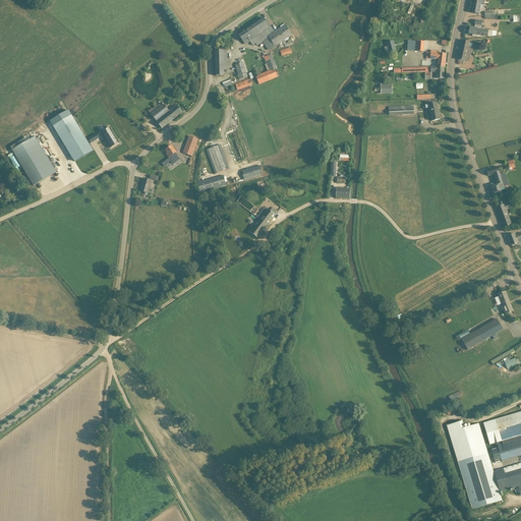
[(478,14),(480,5),(480,4),(483,5),(484,0),(480,0),(479,0),(472,0),(470,13),(478,14)]
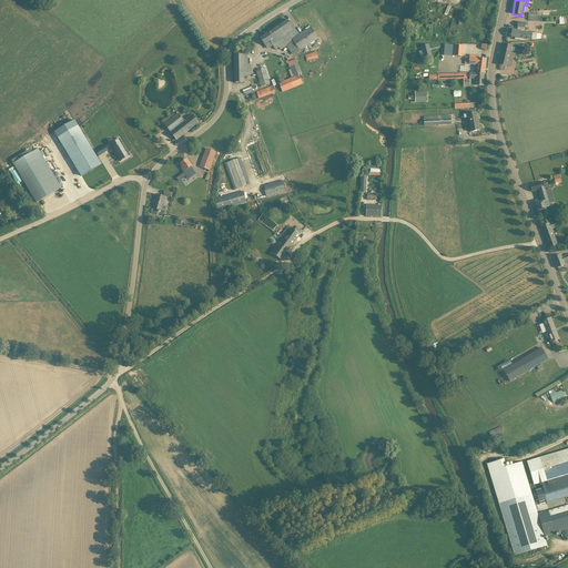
[(295,31),(287,20),(272,30),(260,38),(265,46),(270,42),(271,42),(275,49),(280,47),(277,42),(290,34),(292,32),(295,31)]
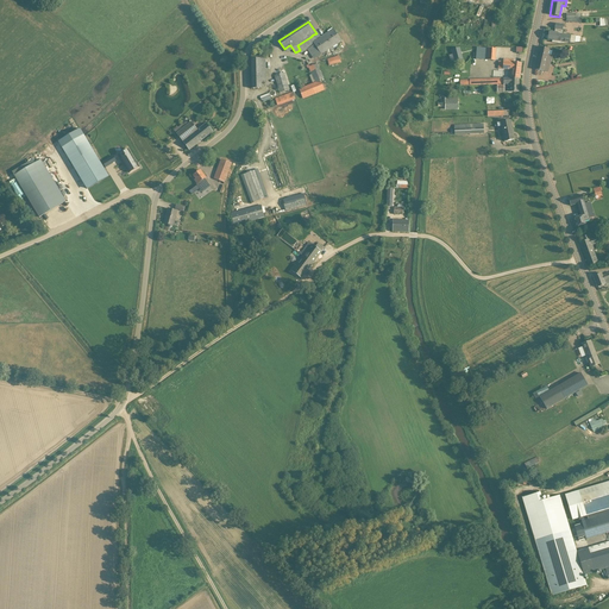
[(562,36),(563,35),(562,35),(563,25),(556,24),(556,29),(556,32),(550,32),(550,35),(548,35),(547,41),(552,41),(552,42),(552,43),(557,43),(558,38),(560,38),(560,36),(562,36)]
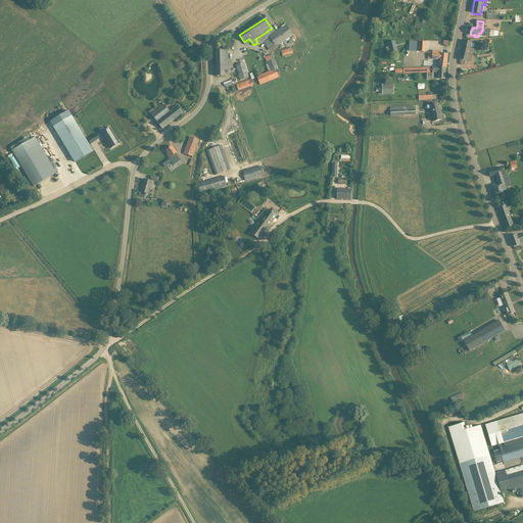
[(276,47),(293,35),(286,25),(272,35),(269,30),(267,32),(270,37),(269,37),(276,47)]
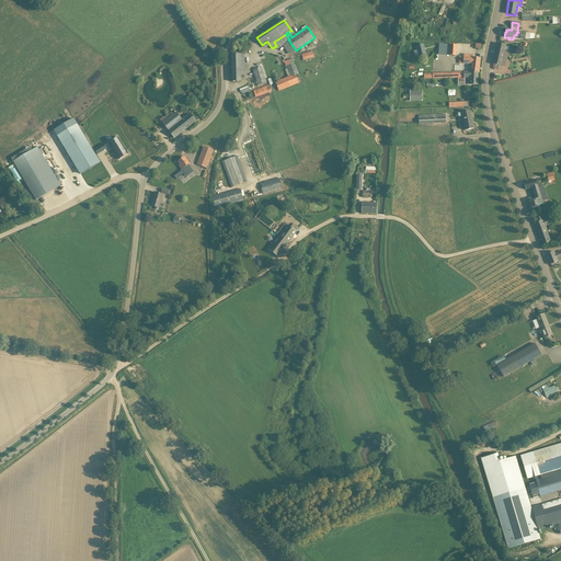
[(526,33),(518,32),(517,33),(516,33),(516,35),(514,35),(513,39),(516,41),(516,38),(525,39),(526,39),(528,39),(529,39),(534,39),(535,34),(530,34),(530,33),(526,33)]
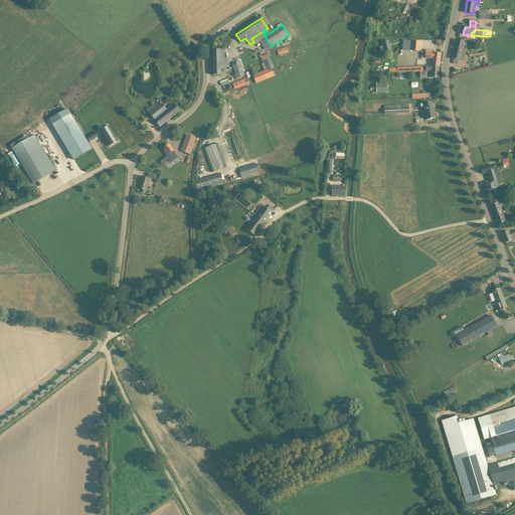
[(467,47),(464,46),(465,42),(457,40),(453,58),(461,60),(462,55),(465,56),(467,47)]
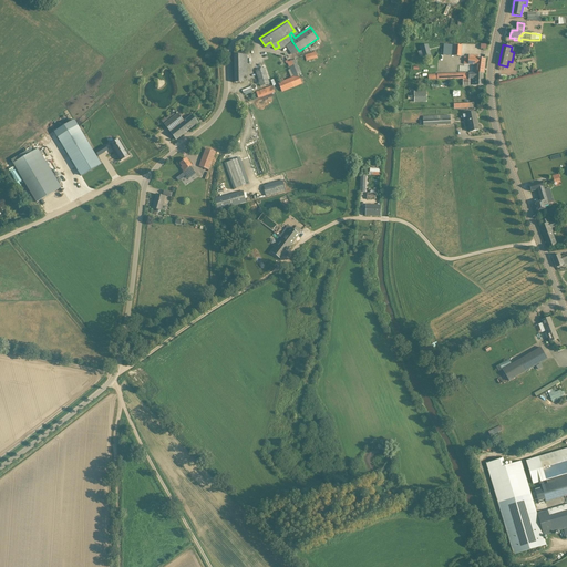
[(421,47),(423,58),(430,55),(428,45),(421,47)]
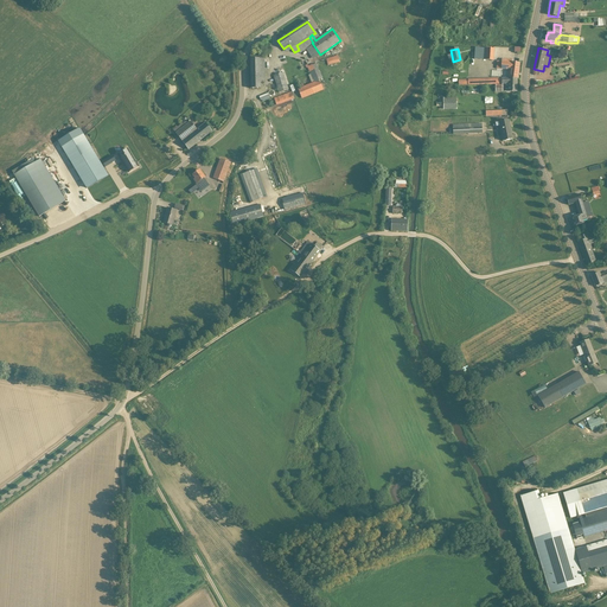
[(493,61),(494,49),(484,49),(483,61),(493,61)]
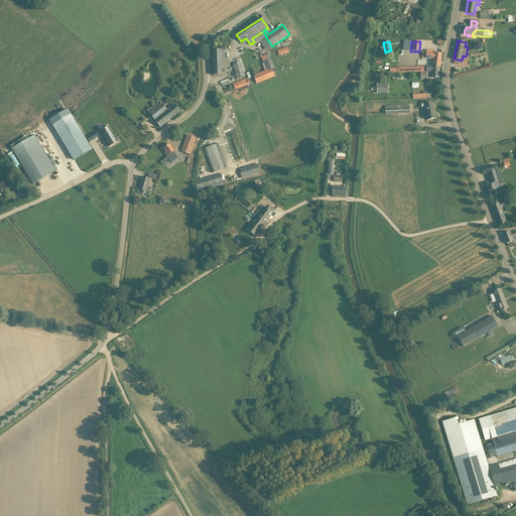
[(279,55),(305,48),(303,42),(277,50),(279,55)]
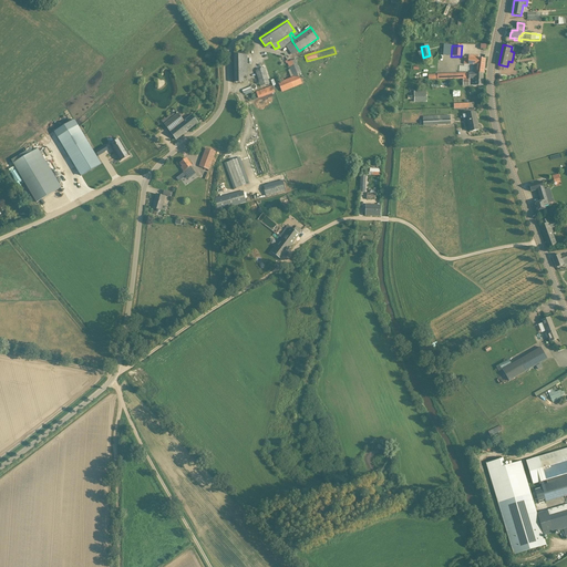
[(244,76),(248,75),(247,51),(234,51),(234,55),(235,83),(244,83),(244,76)]
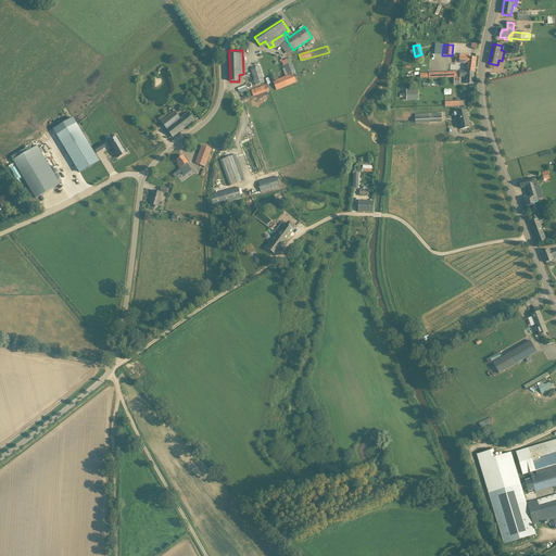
[(476,58),(469,57),(456,55),(455,63),(467,64),(466,72),(475,72),(476,58)]
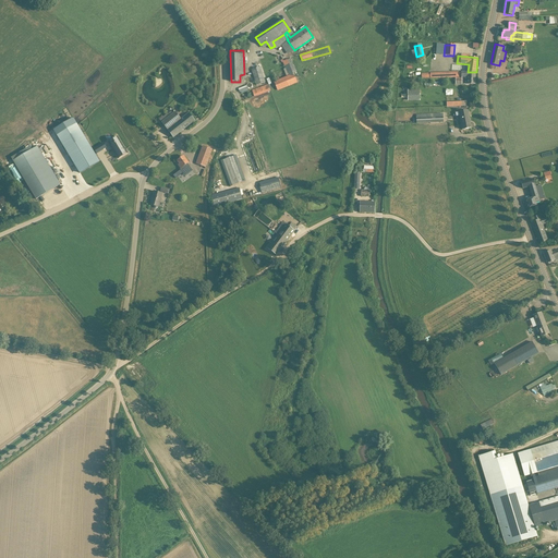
[(278,91),(298,83),(294,74),(296,73),(291,59),(288,60),(287,60),(282,61),(288,76),(274,82),(278,91)]
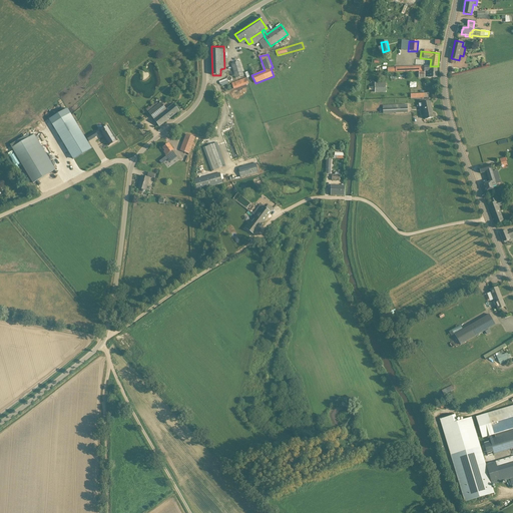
[(236,78),(243,76),(239,62),(231,64),(236,78)]
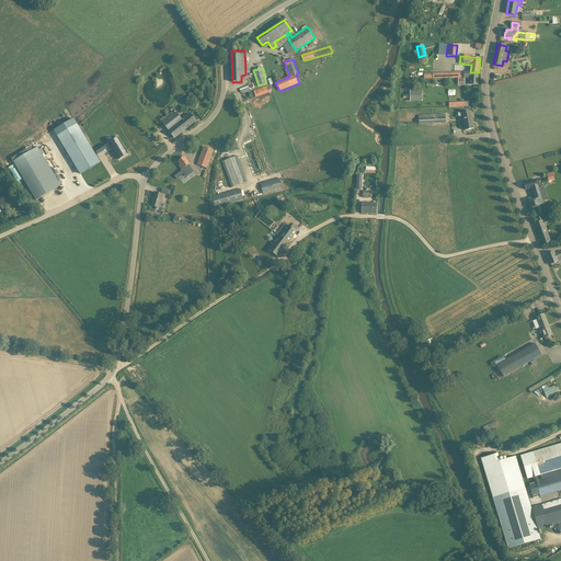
[(458,78),(458,86),(464,86),(464,84),(478,86),(478,75),(479,72),(470,72),(464,72),(464,78),(459,78),(458,78)]
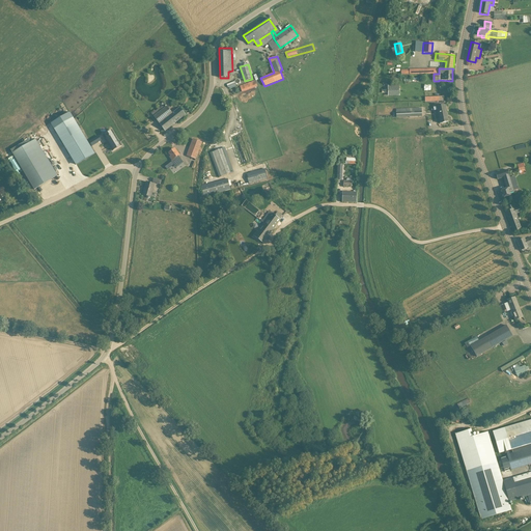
[(242,92),(257,87),(255,81),(240,86),(242,92)]
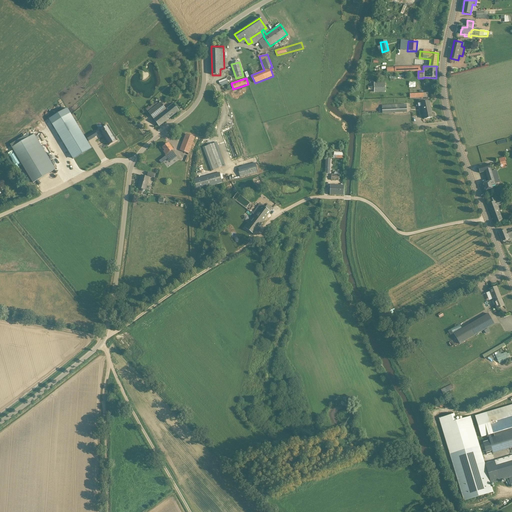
[(374,93),(385,93),(385,82),(374,82),(374,93)]
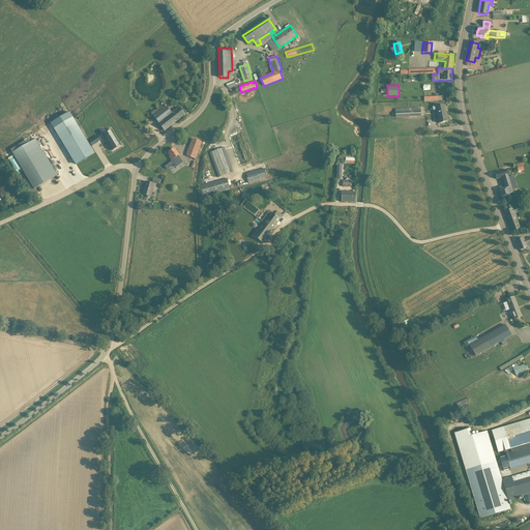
[(436,107),(439,123),(447,121),(447,117),(446,117),(446,115),(444,105),(436,107)]
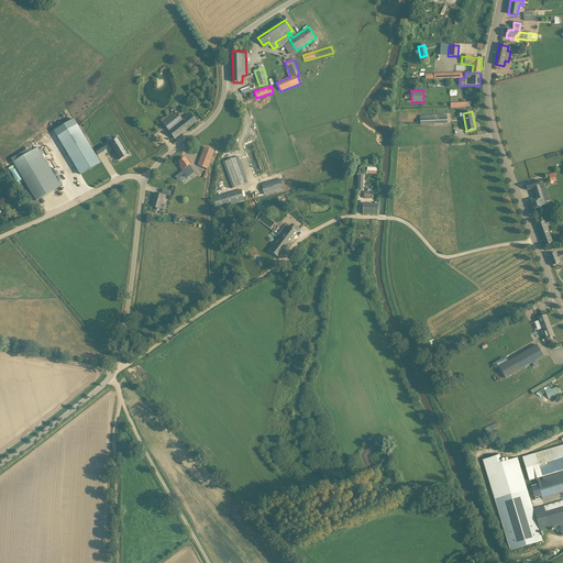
[(163,123),(175,139),(197,122),(190,114),(183,120),(177,112),(163,123)]
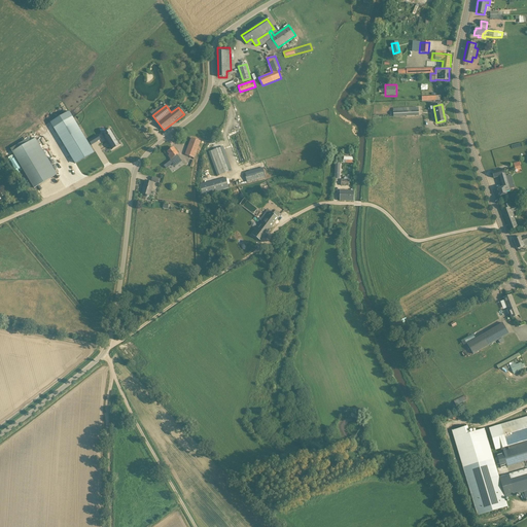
[(67,150),(70,154),(72,159),(72,160),(75,164),(93,153),(71,117),(54,129),(57,133),(59,137),(64,146),(65,146),(67,150)]
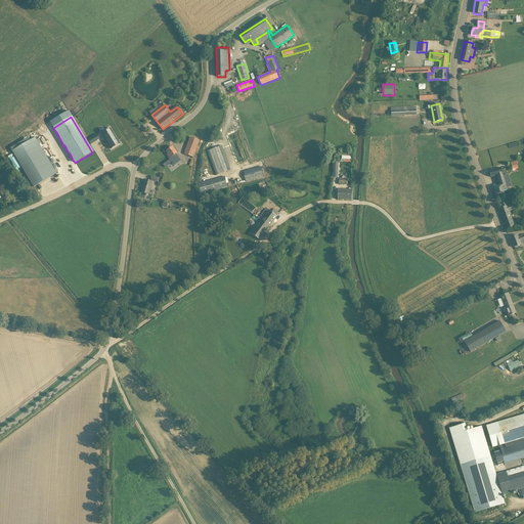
[(226,133),(234,163),(249,159),(239,129),(226,133)]
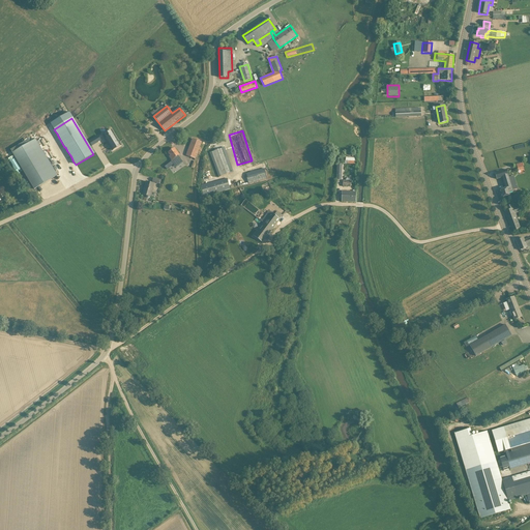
[(105,138),(113,151),(121,146),(112,131),(108,134),(109,136),(105,138)]
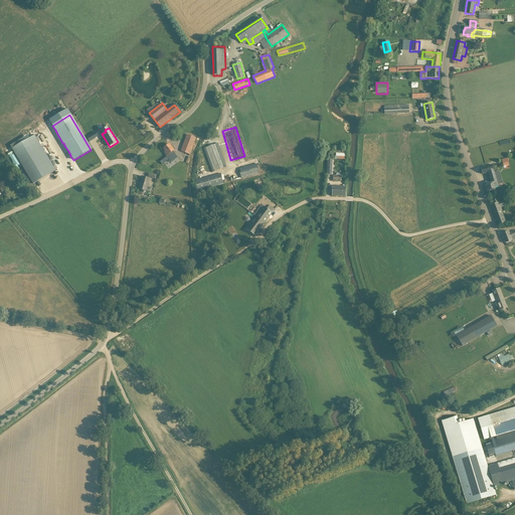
[(33,184),(36,182),(56,170),(34,135),(12,148),(33,184)]
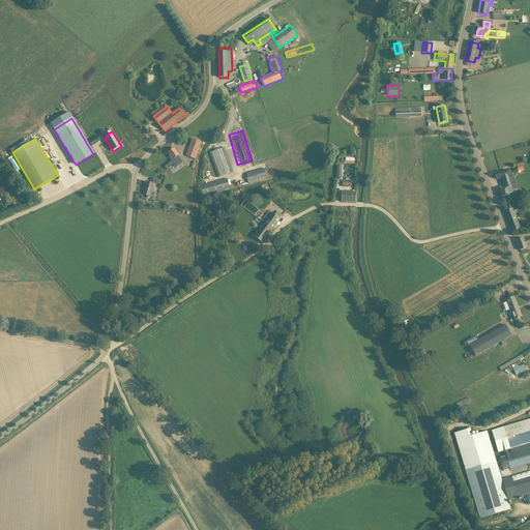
[(195,158),(201,142),(194,139),(187,155),(195,158)]
